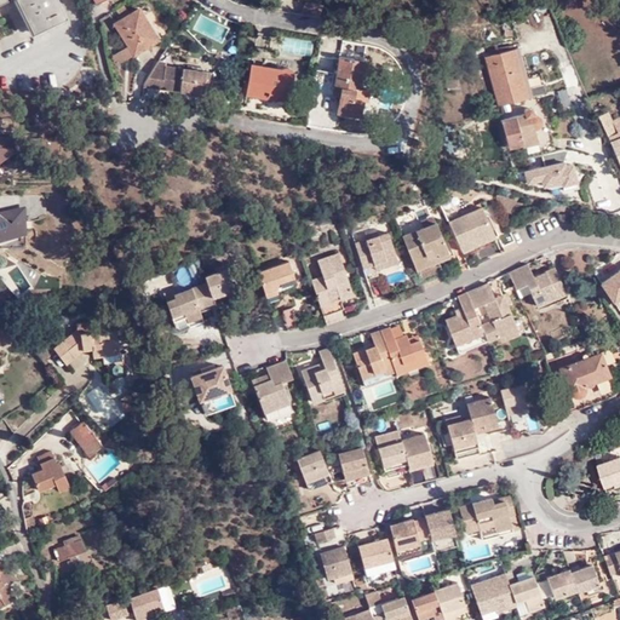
[(68,19),(58,0),(17,0),(34,36),(68,19)]
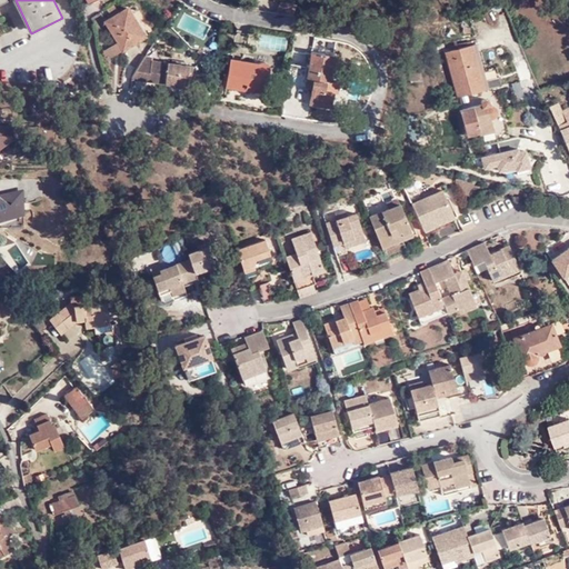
[(297,16),(300,3),(285,1),(283,3),(281,3),(280,13),(297,16)]
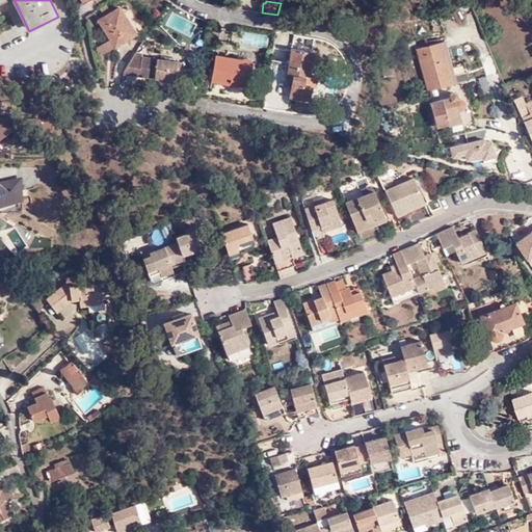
[(167,24),(190,35),(200,18),(177,5),(167,24)]
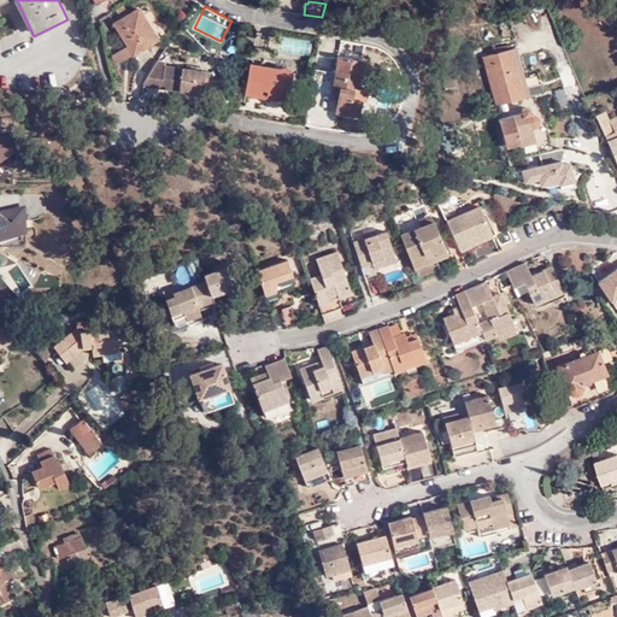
[(156,41),(137,12),(117,24),(127,39),(125,40),(129,46),(135,54),(156,41)]
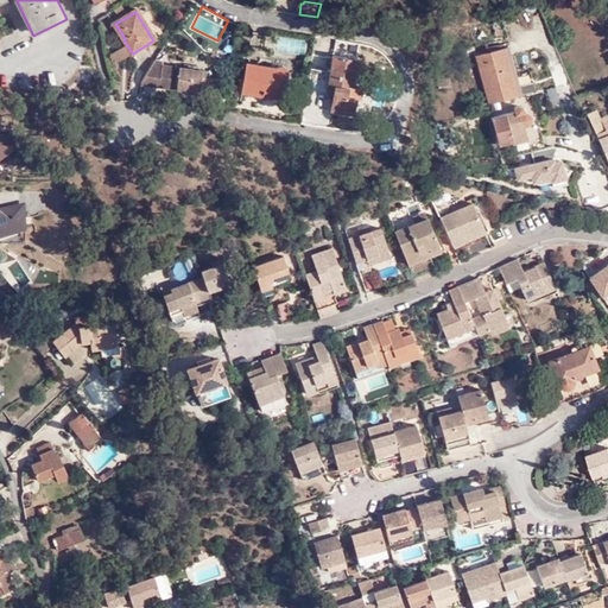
[(127,45),(120,51),(125,59),(133,54),(127,45)]
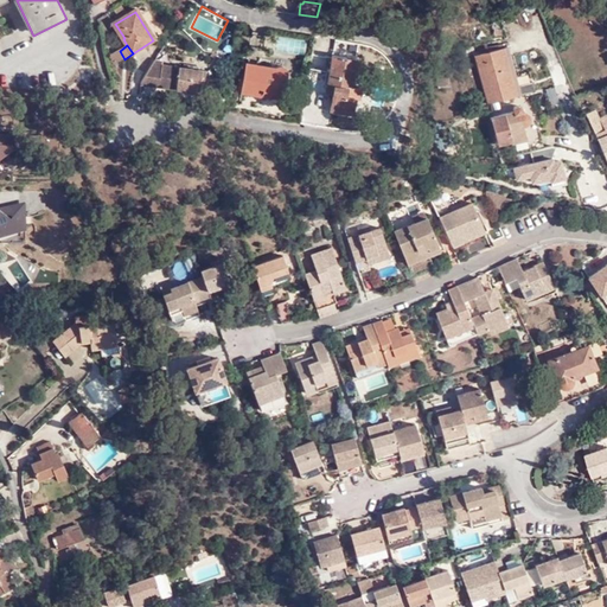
[(125,59),(120,51),(109,57),(115,65),(125,59)]
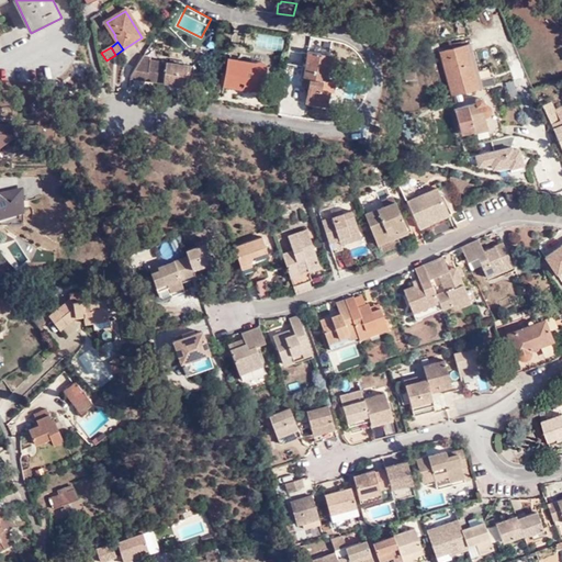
[(305,102),(327,105),(329,90),(332,91),(334,80),(326,79),(329,54),(307,51),(303,78),(301,86),(307,87),(305,102)]
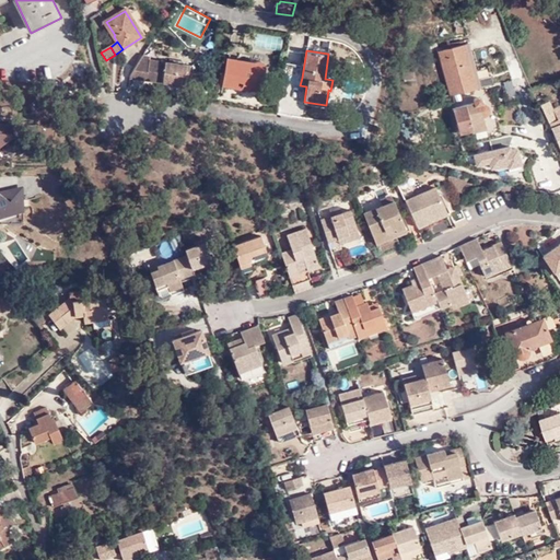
[(150,57),(143,56),(130,76),(130,79),(147,80),(149,60),(150,57)]
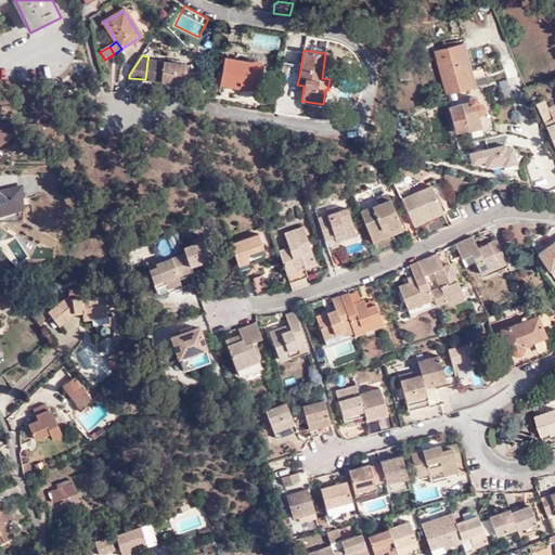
[(247,84),(258,85),(261,66),(261,65),(261,64),(261,63),(260,62),(259,61),(258,61),(257,60),(256,60),(255,60),(254,60),(253,61),(252,61),(252,62),(250,63),(249,63),(249,65),(236,62),(236,57),(224,55),(219,82),(246,87),(247,84)]
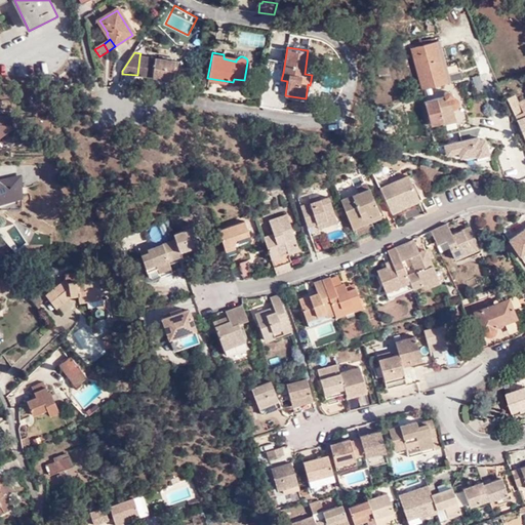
[(147,57),(145,76),(172,79),(173,69),(175,69),(176,61),(170,59),(170,56),(159,55),(158,58),(147,57)]
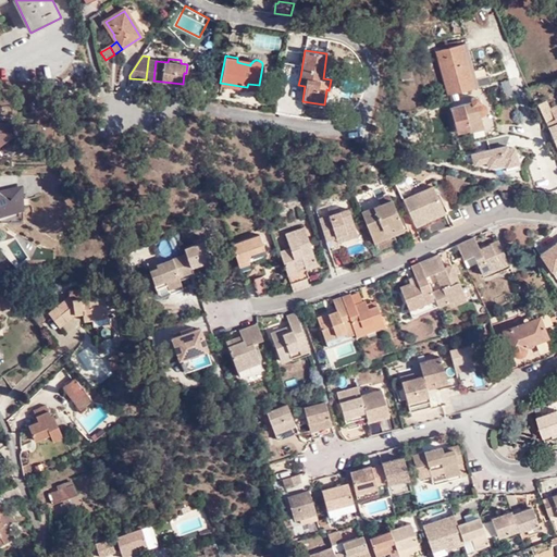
[(146,79),(153,81),(156,61),(148,60),(146,79)]
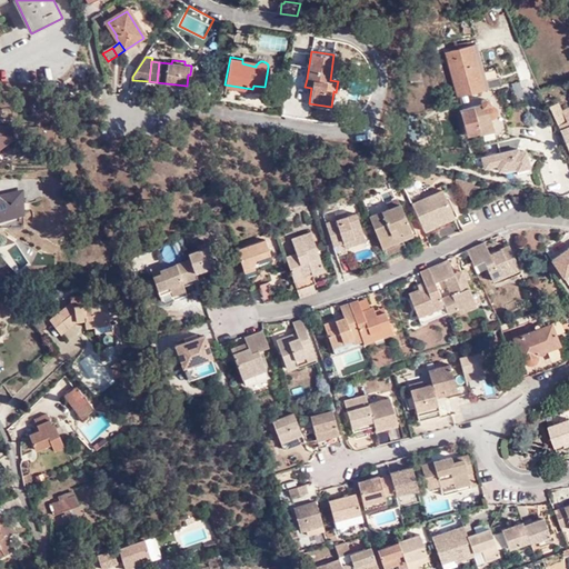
[(420,67),(410,68),(411,80),(422,79),(420,67)]
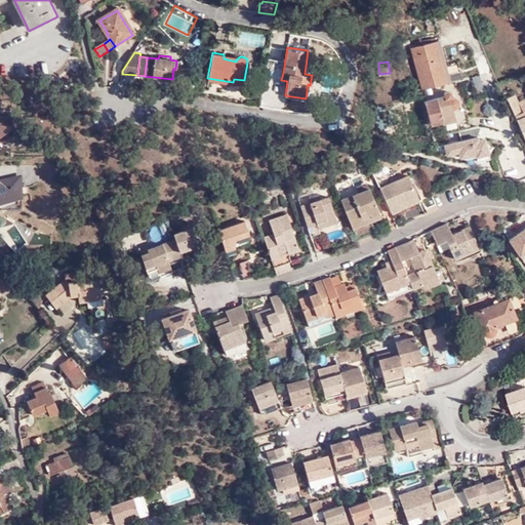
[(460,71),(445,75),(446,83),(462,79),(460,71)]
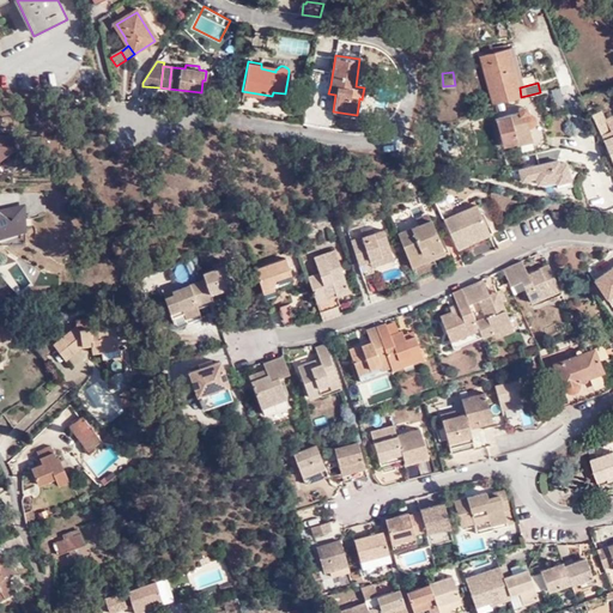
[(551,86),(557,107),(565,104),(559,84),(551,86)]
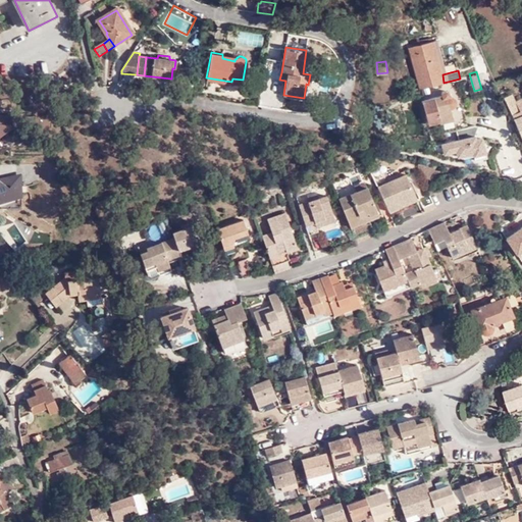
[(454,126),(453,121),(450,109),(452,108),(453,107),(454,107),(455,105),(455,104),(456,102),(455,101),(455,100),(453,98),(452,97),(450,97),(449,94),(449,93),(448,92),(447,91),(445,91),(444,92),(442,92),(441,94),(441,96),(421,101),(428,123),(439,120),(440,123),(442,123),(444,128),(454,126)]
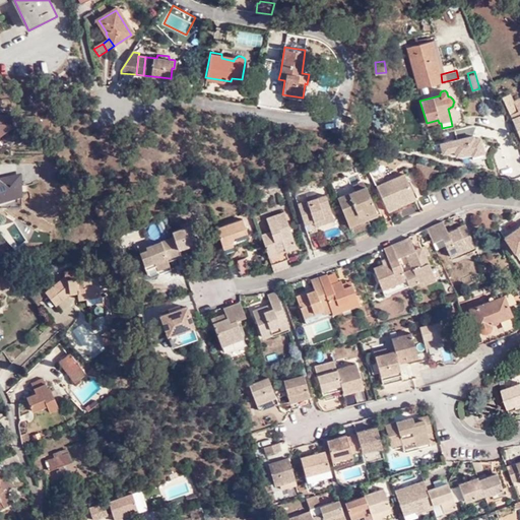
[(519,139),(519,100),(514,103),(510,92),(502,96),(519,139)]
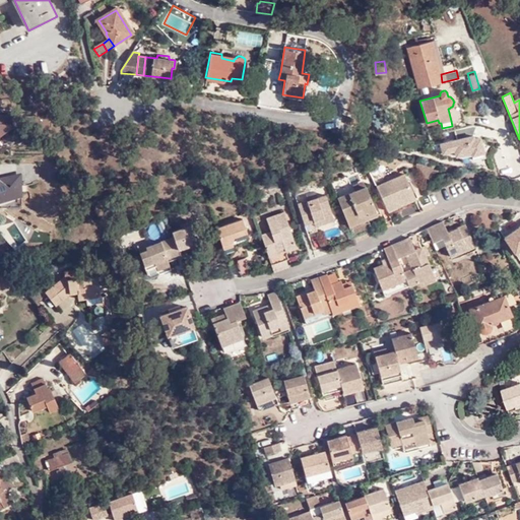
[(0,139),(25,120),(10,114),(0,112),(0,139)]
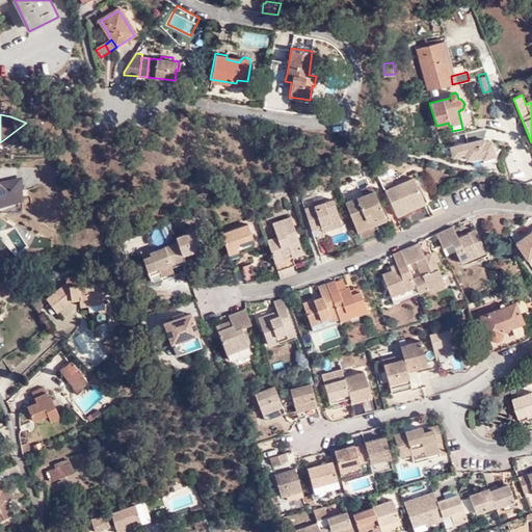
[(356,118),(355,126),(363,128),(365,121),(356,118)]
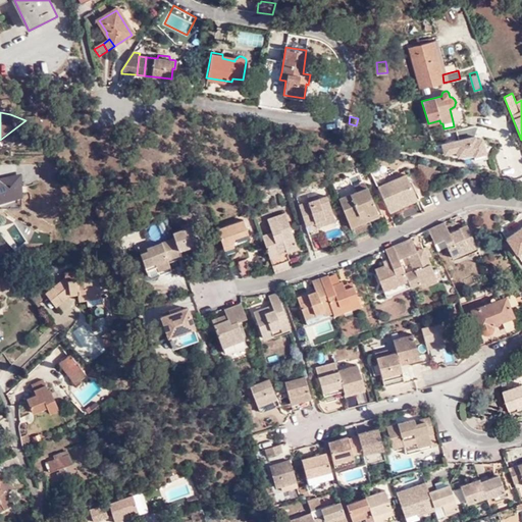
[(476,123),(456,127),(458,135),(440,140),(444,155),(456,152),(458,160),(487,153),(482,131),(478,132),(476,123)]
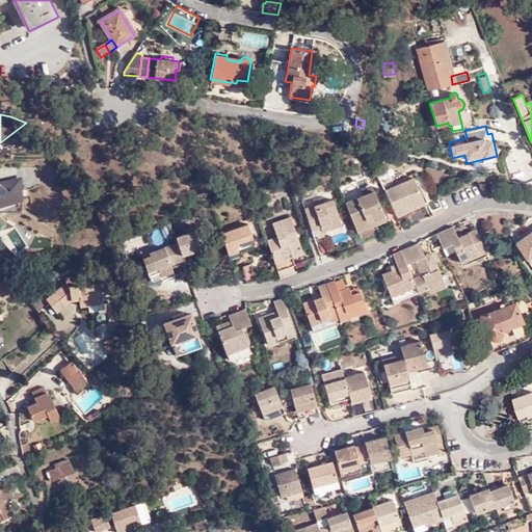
[(24,203),(23,177),(0,181),(0,211),(24,213),(24,203)]
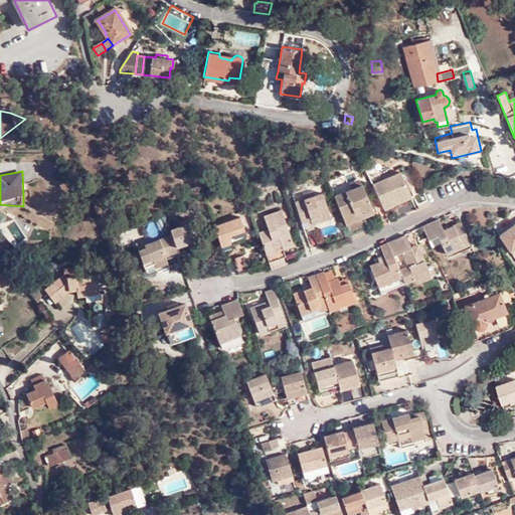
[(372,183),(383,208),(392,204),(392,203),(390,199),(409,191),(400,171),(372,183)]
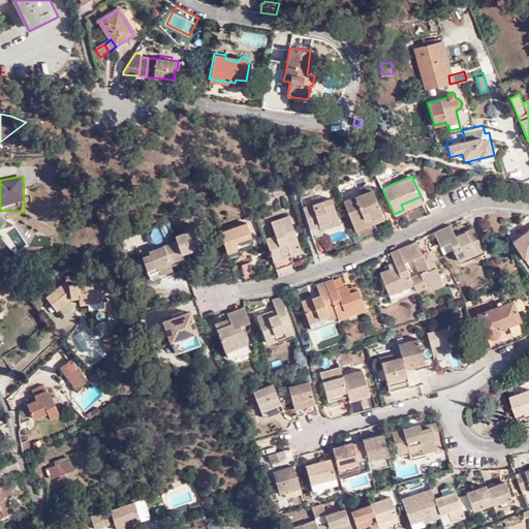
[(359,188),(361,193),(372,189),(370,183),(359,188)]
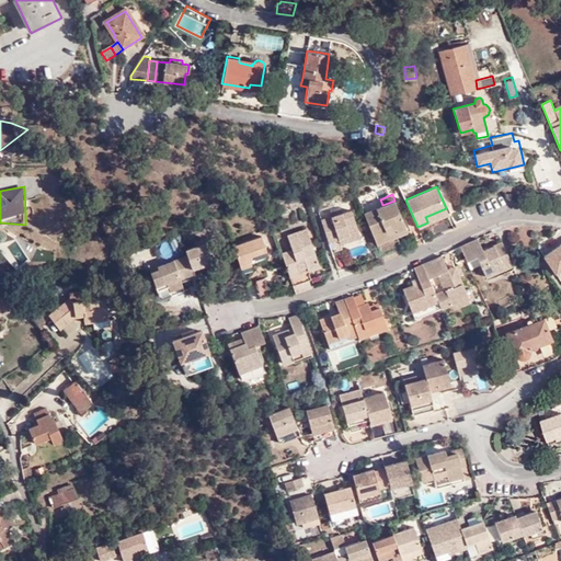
[(364,213),(374,236),(396,227),(397,230),(405,227),(395,201),(382,205),(364,213)]
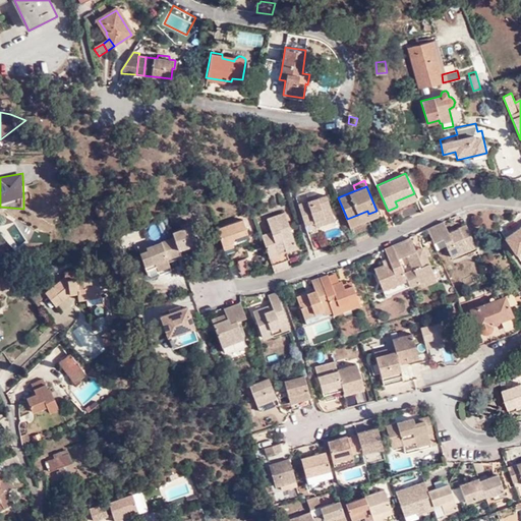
[(415,197),(414,193),(395,201),(397,206),(415,197)]
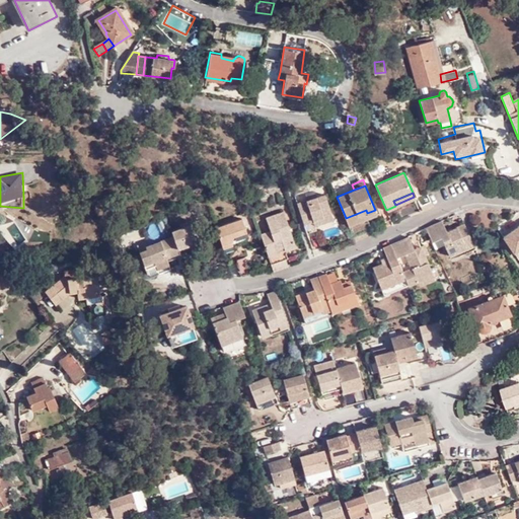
[(433,207),(427,193),(417,197),(423,211),(433,207)]
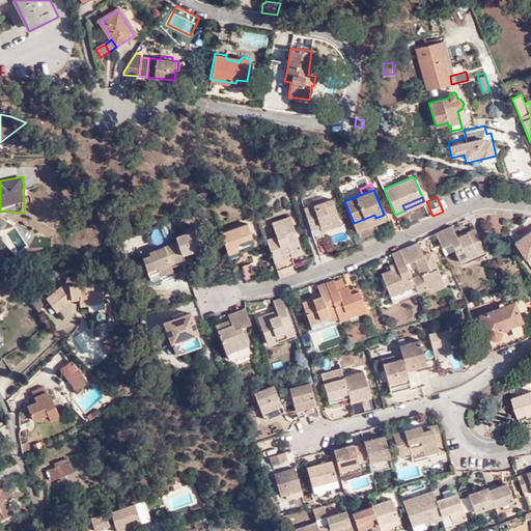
[(332,198),(304,207),(314,239),(325,234),(323,229),(322,226),(339,219),(332,198)]
